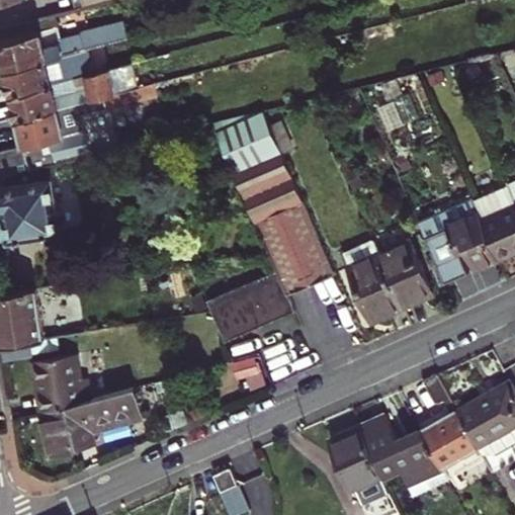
[(71,0),(74,10),(83,8),(81,0),(71,0)]
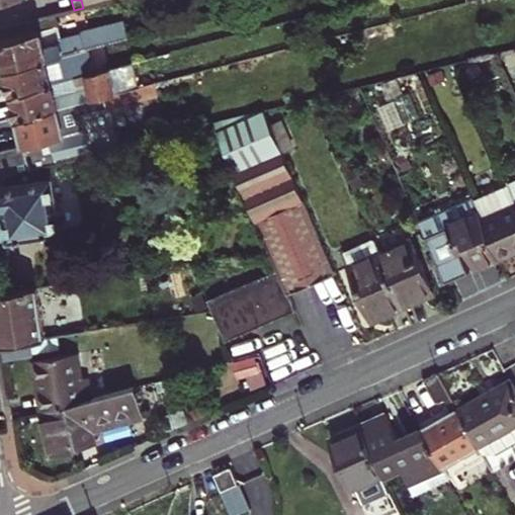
[(81,0),(83,8),(115,0),(81,0)]
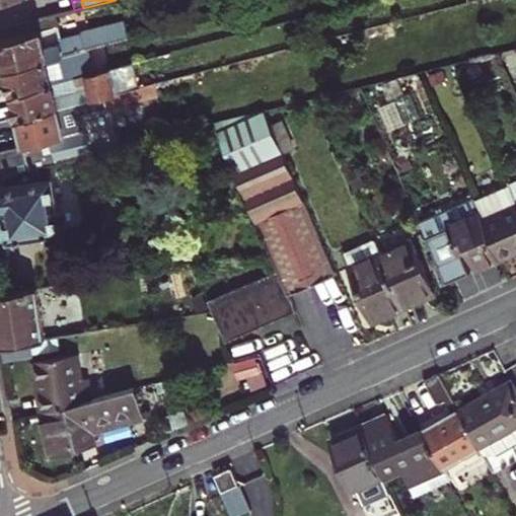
[(0,59),(3,72),(86,50),(100,47),(126,40),(122,24),(58,42),(52,17),(0,29),(0,59)]
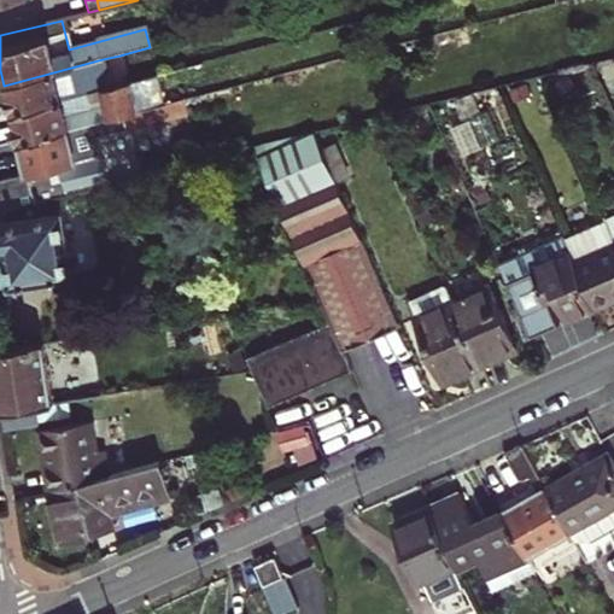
[(110,89),(127,86),(120,56),(103,59),(110,89)]
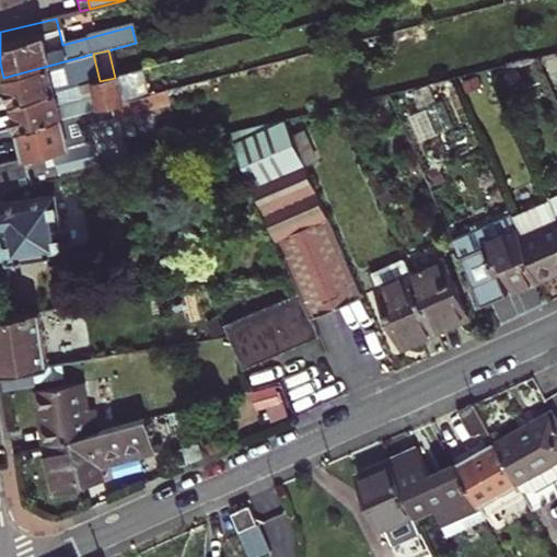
[(7,91),(9,104),(100,81),(93,54),(3,78),(7,91)]
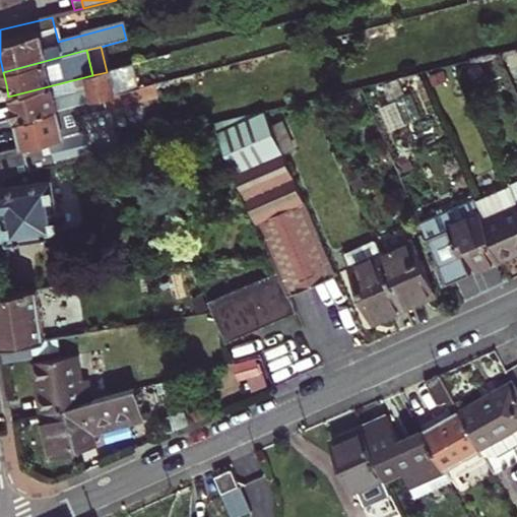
[(185,68),(181,53),(132,65),(136,82),(174,73),(173,71),(185,68)]
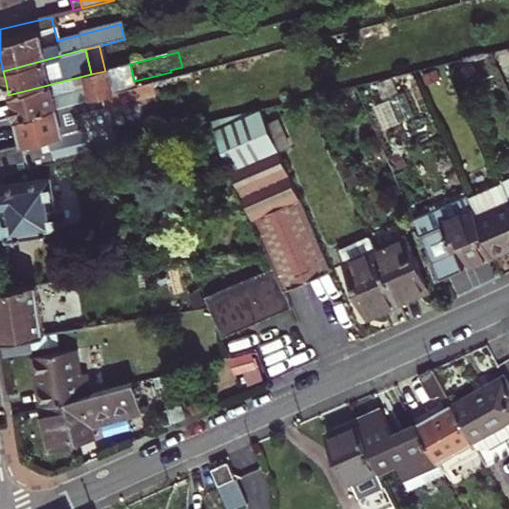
[(508,62),(500,56),(494,66),(503,72),(508,62)]
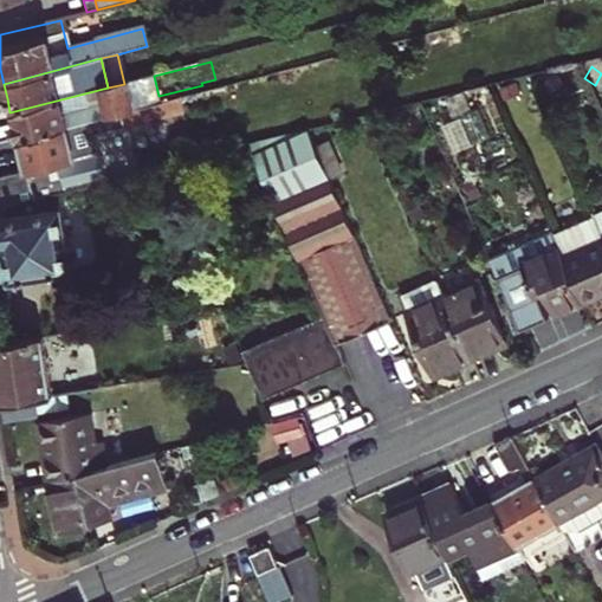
[(159,96),(154,76),(125,83),(133,112),(161,104),(159,96)]
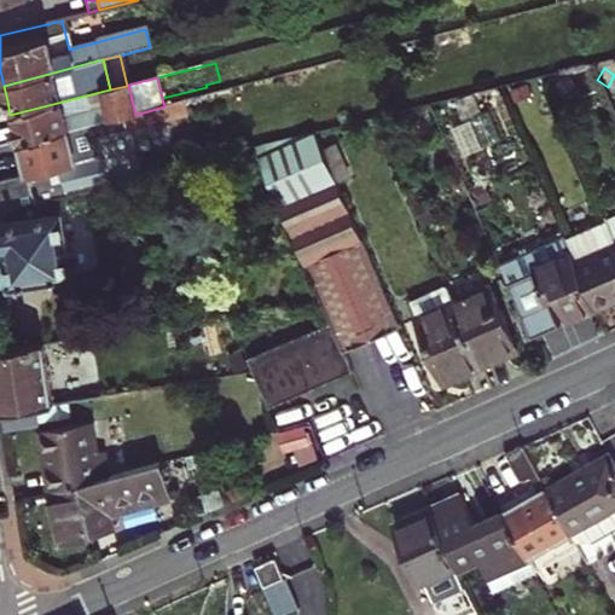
[(558,102),(575,90),(568,79),(551,91),(558,102)]
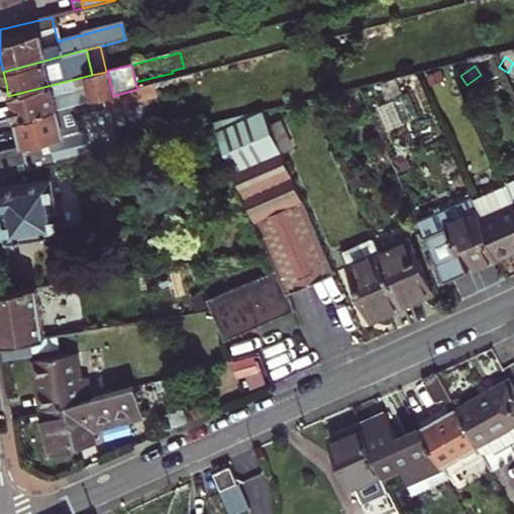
[(113,96),(107,71),(106,72),(92,75),(8,96),(12,110),(14,121),(102,98),(113,96)]
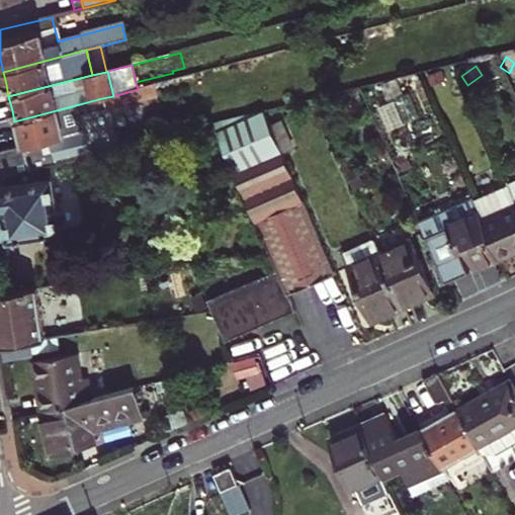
[(424,78),(427,86),(437,82),(433,74),(424,78)]
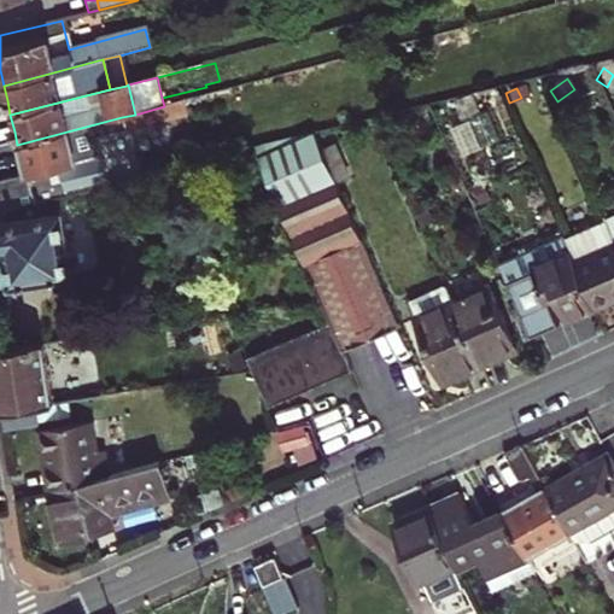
[(224,101),(222,92),(164,106),(135,115),(122,117),(124,132),(185,116),(183,112),(224,101)]
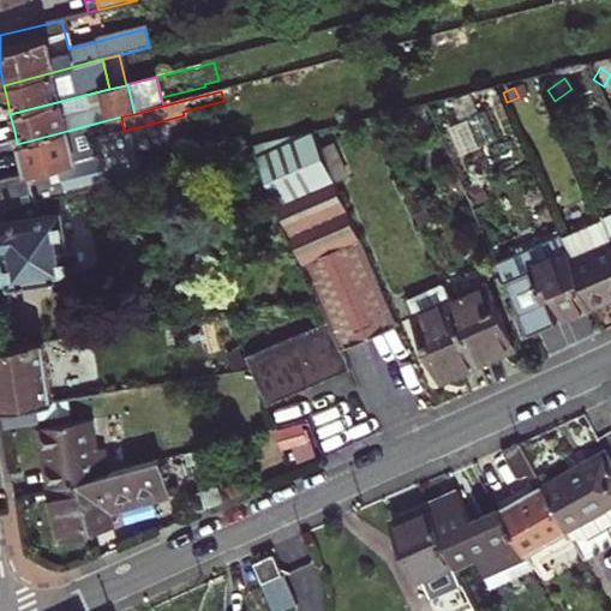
[(479,148),(493,142),(481,115),(467,121),(479,148)]
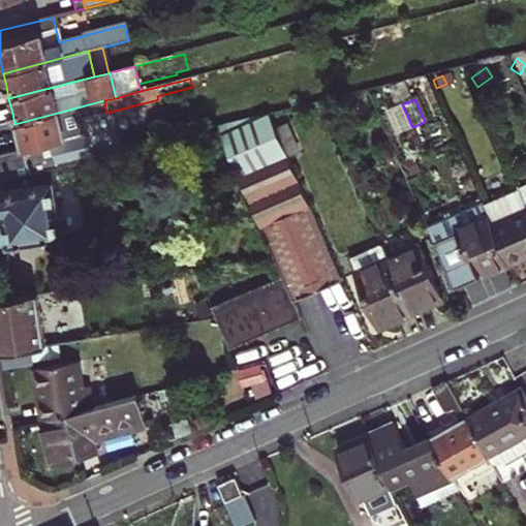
[(49,171),(92,159),(82,119),(106,113),(104,100),(14,124),(22,150),(0,155),(0,182),(49,171)]
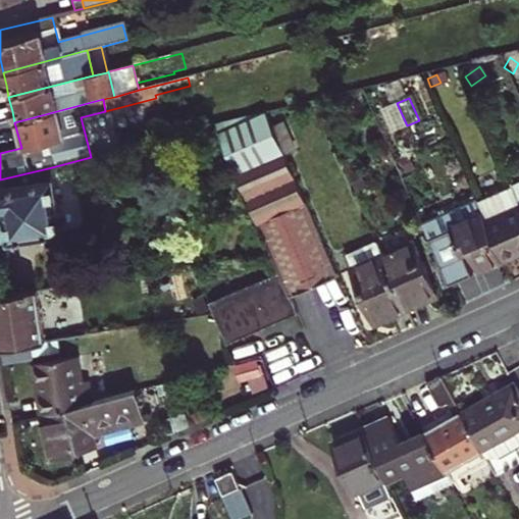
[(207,305),(225,347),(284,320),(296,315),(289,299),(335,278),(282,155),(271,131),(264,114),(213,127),(277,274),(207,305)]
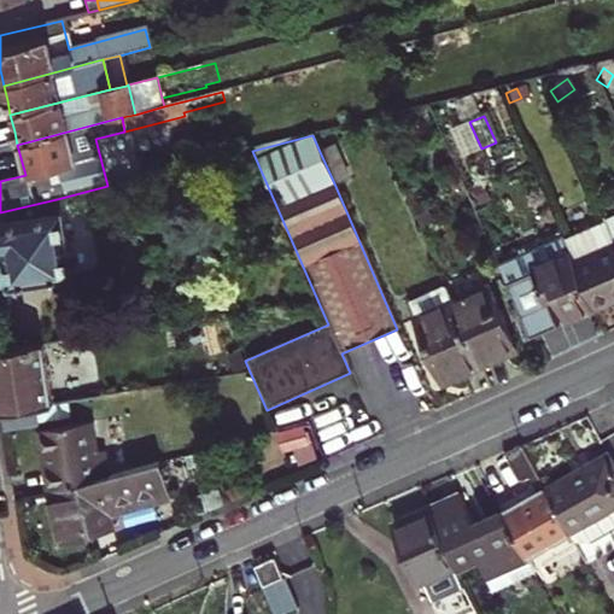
[(321,155),(334,183),(346,179),(333,148),(321,155)]
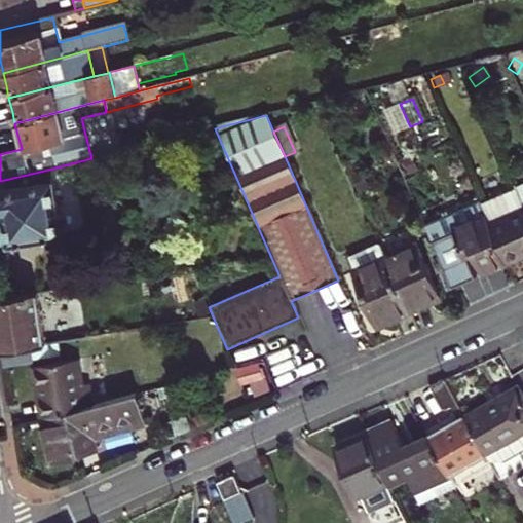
[(154,155),(165,152),(162,141),(152,144),(154,155)]
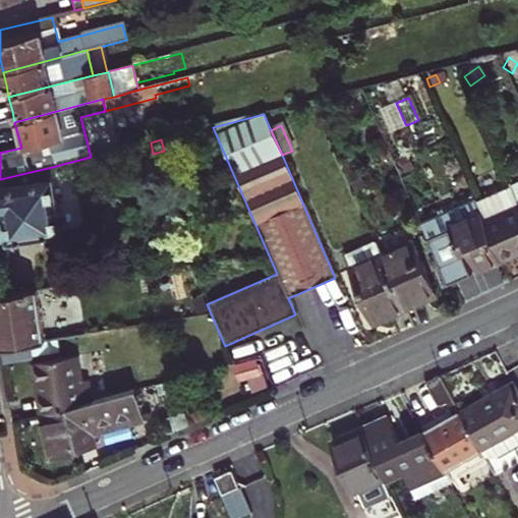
[(405,160),(396,164),(401,176),(411,171),(405,160)]
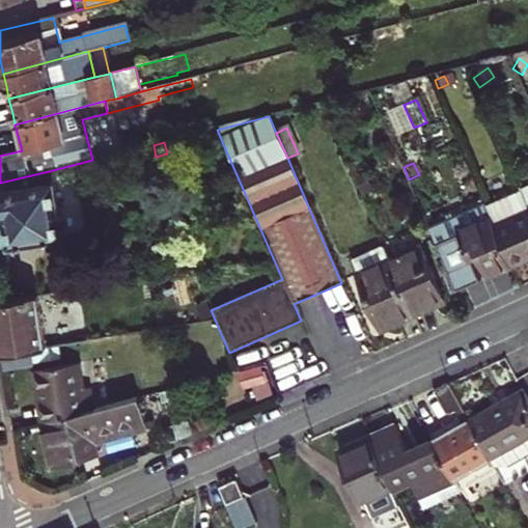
[(357,174),(362,187),(371,182),(366,170),(357,174)]
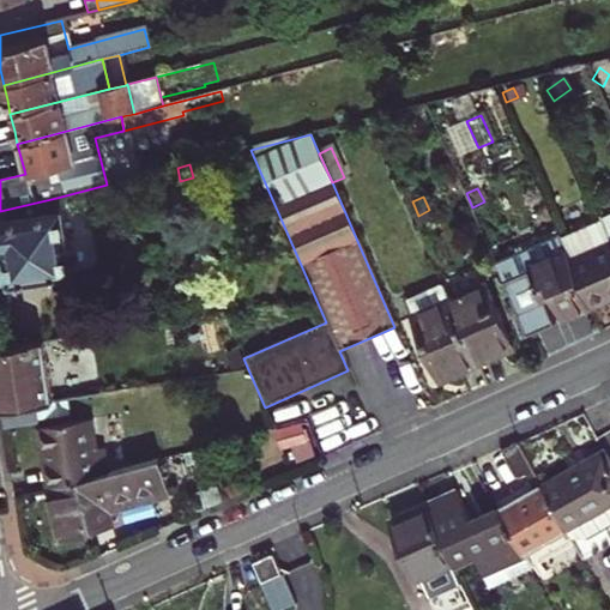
[(68,277),(56,198),(0,211),(0,219),(7,267),(10,287),(68,277)]
